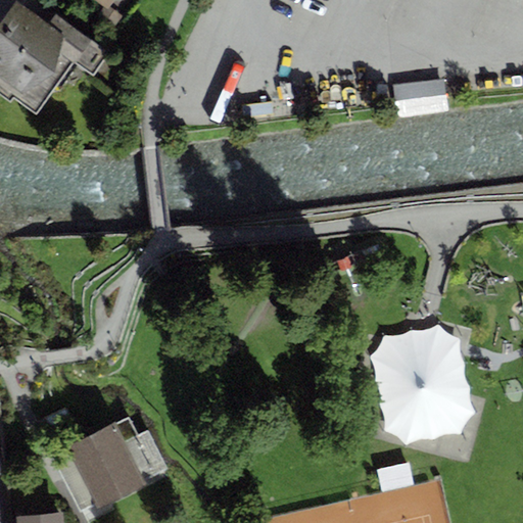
[(15,0),(14,0),(0,20),(0,95),(9,102),(13,97),(36,114),(75,62),(93,77),(108,56),(90,43),(92,40),(56,13),(48,24),(15,0)]
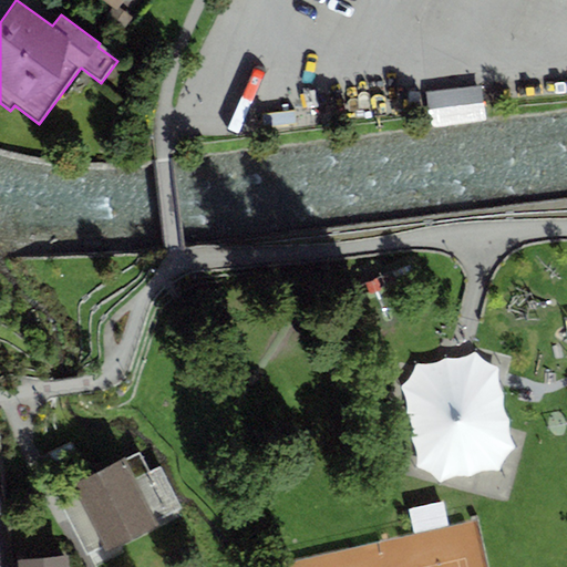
[(116,9),(113,7),(103,19),(121,31),(132,17),(117,7),(116,9)]
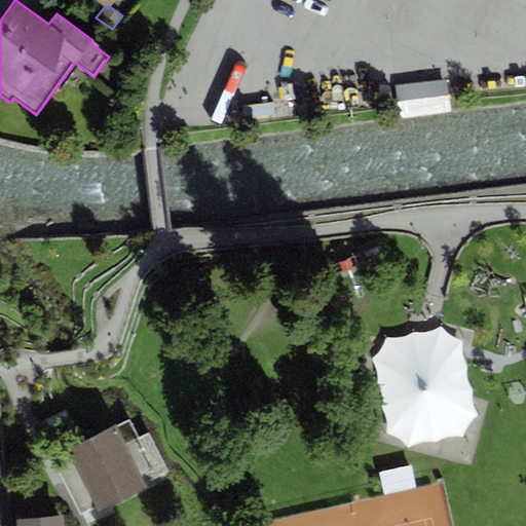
[(396,86),(400,120),(451,114),(447,80),(396,86)]
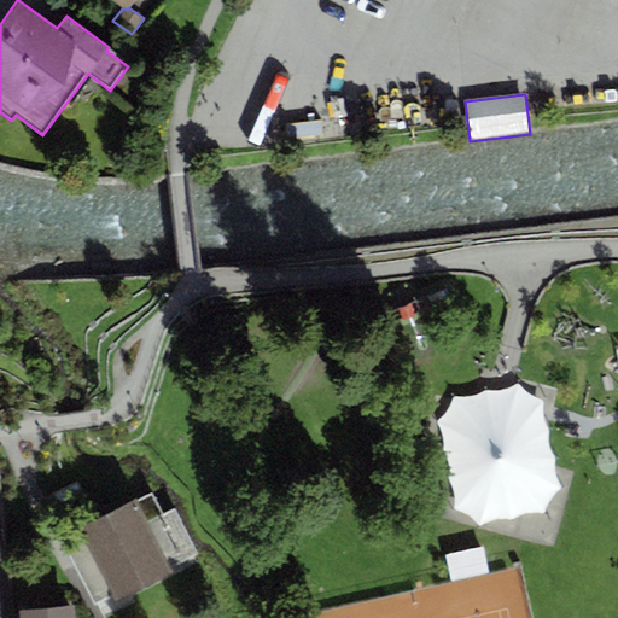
[(151,493),(59,540),(93,606),(111,598),(115,605),(196,564),(192,555),(196,553),(173,508),(162,513),(151,493)]
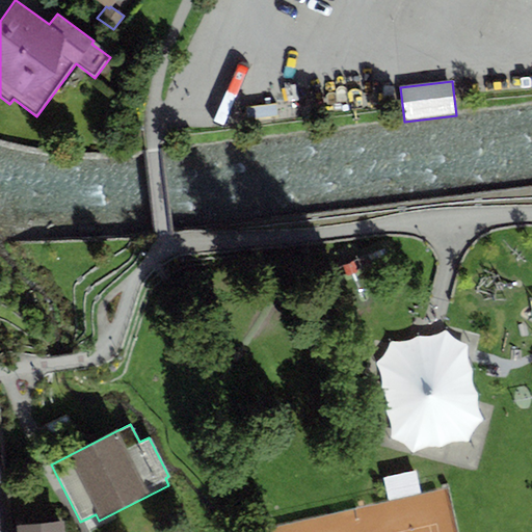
[(415,470),(382,477),(388,500),(421,491),(415,470)]
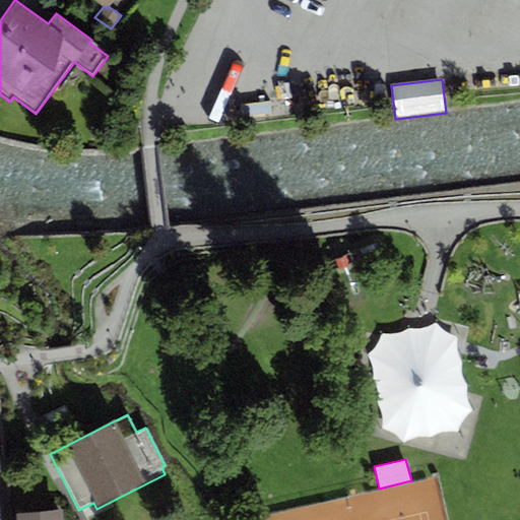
[(63,519),(62,510),(16,513),(17,519),(63,519)]
